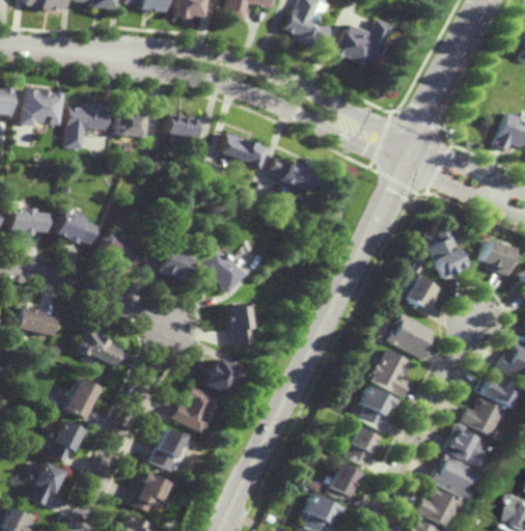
[(63,0),(63,8),(40,8),(39,4),(27,4),(26,0),(63,0)]
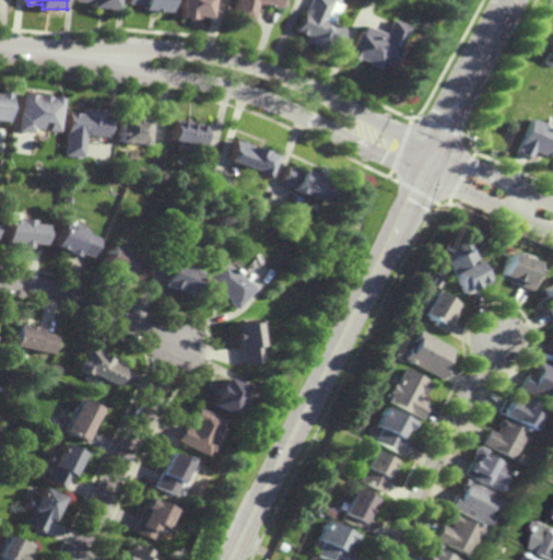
[(81,0),(81,1),(96,3),(96,7),(122,10),(124,0),(81,0)]
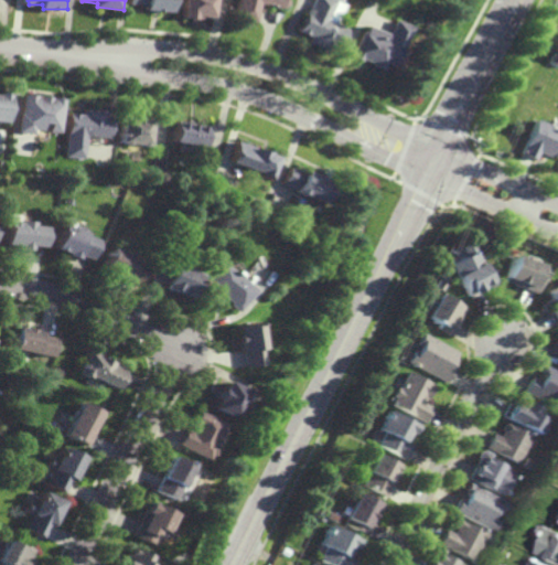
[(176,0),(176,11),(151,10),(151,6),(135,3),(135,0),(176,0)]
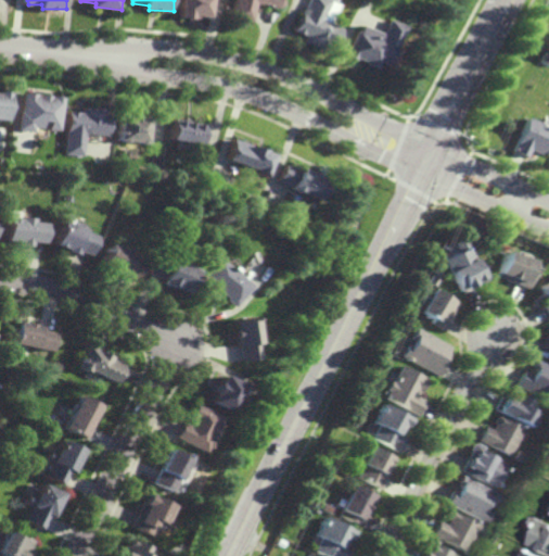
[(217,0),(216,17),(200,15),(199,19),(187,17),(188,8),(187,8),(187,0),(217,0)]
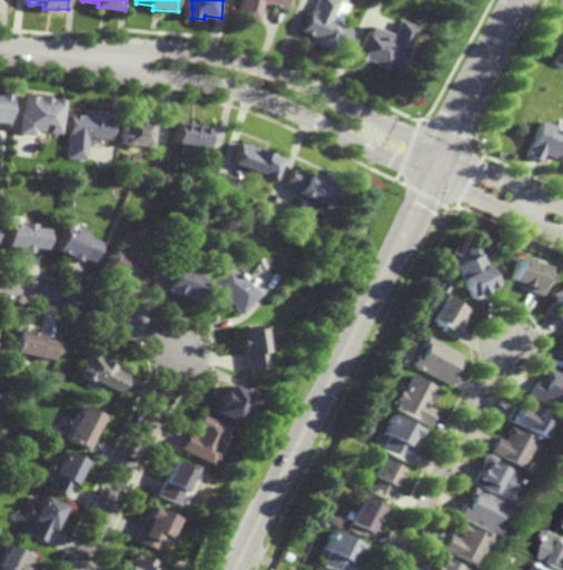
[(295,0),(296,2),(295,5),(293,8),(289,8),(269,5),(266,22),(246,18),(249,0),(295,0)]
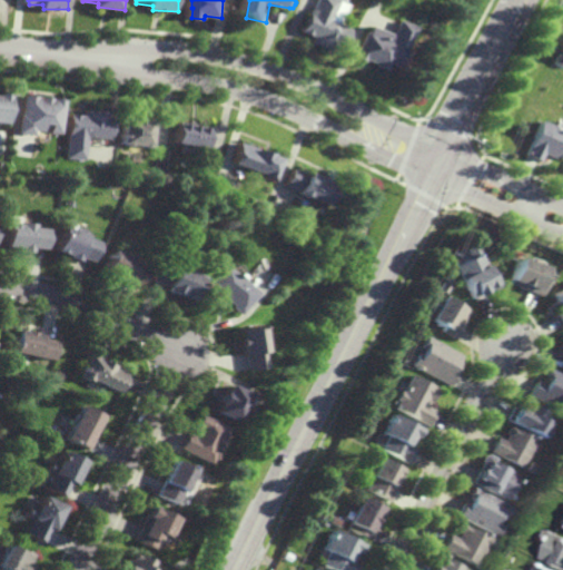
[(336,21),(355,29),(347,49),(342,47),(339,52),(318,43),(320,38),(307,32),(317,9),(319,10),(323,0),(341,0),(344,1),(336,21)]
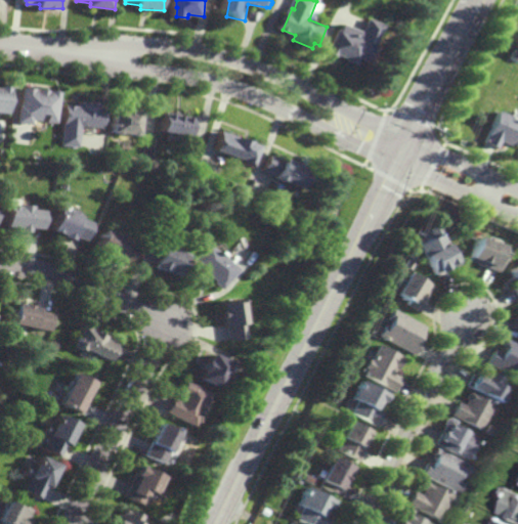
[(378,45),(382,46),(375,62),(363,58),(360,66),(350,61),(351,59),(341,55),(340,57),(331,53),(340,29),(343,30),(346,24),(365,32),(371,17),(386,24),(378,45)]
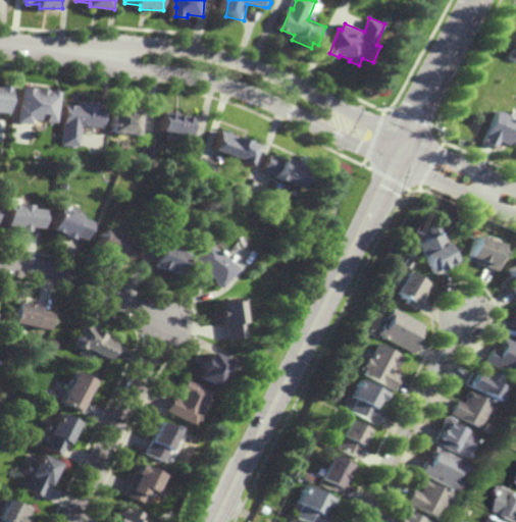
[(0,86),(5,87),(5,85),(14,86),(12,112),(0,110),(0,86)]
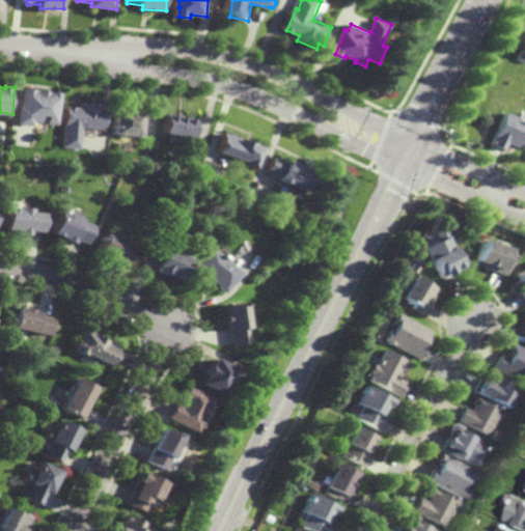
[(44,90),(44,89),(54,90),(54,92),(56,92),(56,91),(65,92),(62,124),(52,123),(53,115),(46,115),(45,121),(37,121),(37,124),(22,123),(24,107),(26,107),(28,87),(42,89),(42,90),(44,90)]
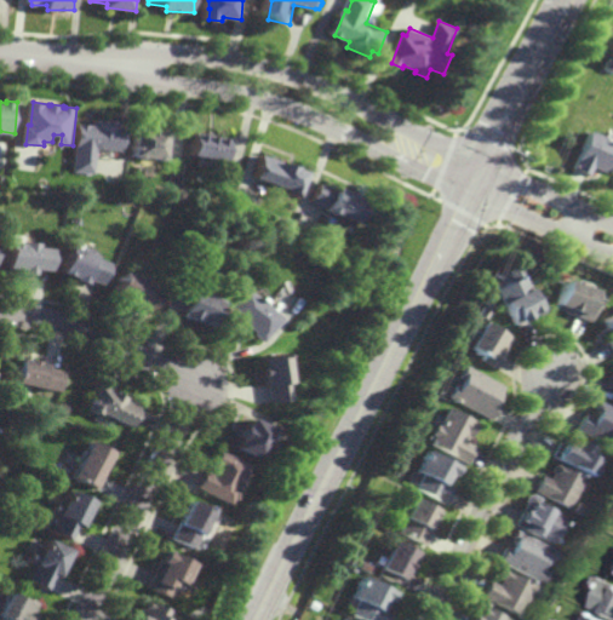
[(114,120),(124,121),(124,128),(125,128),(131,128),(129,151),(106,149),(106,150),(103,150),(101,174),(80,172),(85,125),(99,126),(101,119),(114,120)]
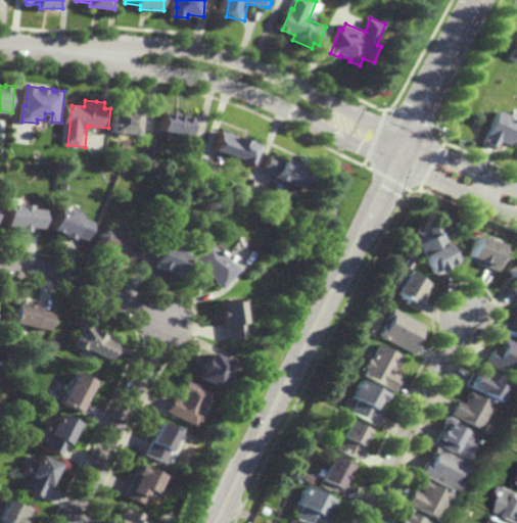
[(138,108),(138,109),(146,110),(144,134),(143,134),(143,135),(137,135),(137,133),(126,132),(126,134),(121,134),(121,132),(119,131),(121,108),(130,109),(130,107),(138,108)]
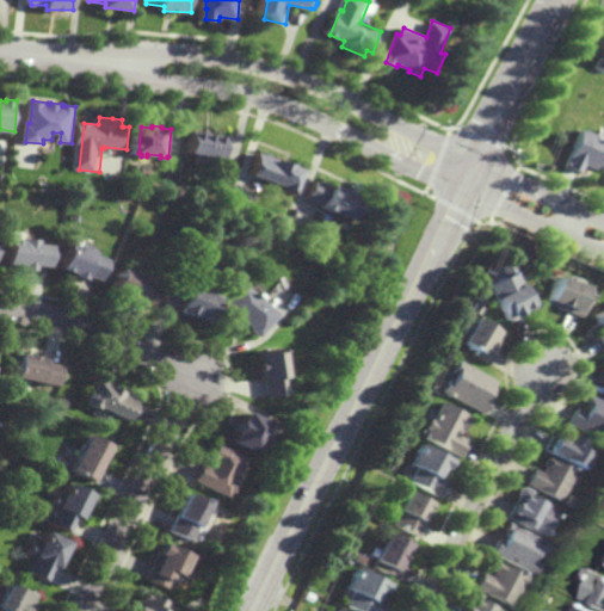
[(603,167),(601,166),(598,170),(587,165),(584,172),(568,165),(585,129),(601,136),(599,139),(603,140),(603,167)]
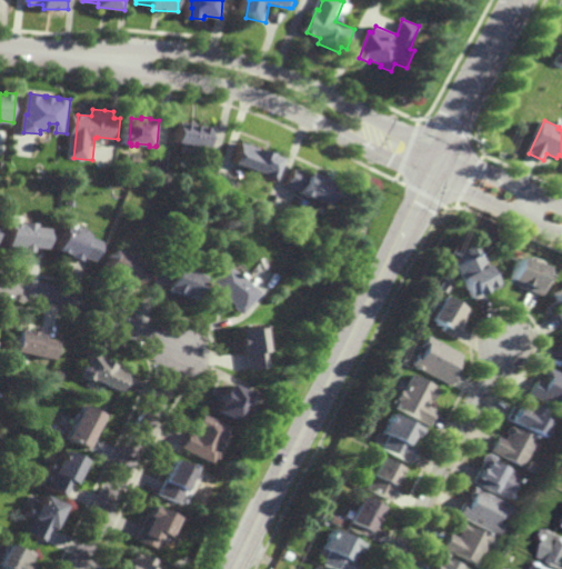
[(213,148),(183,142),(187,122),(217,128),(213,148)]
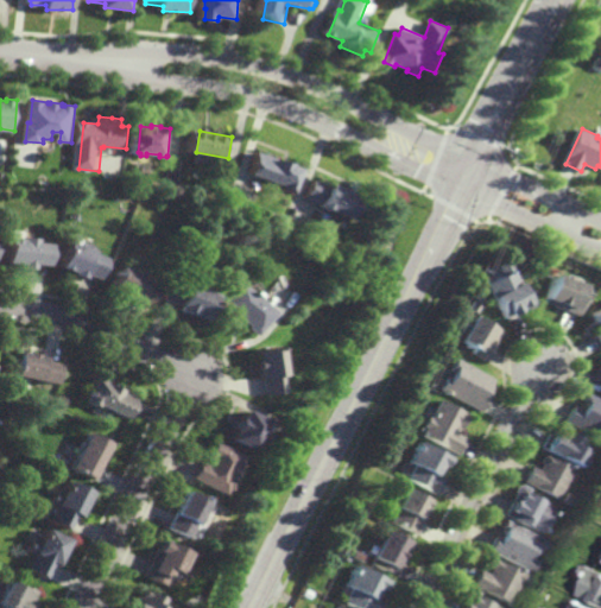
[(292,164),(293,163),(298,164),(298,165),(307,169),(298,192),(286,189),(288,185),(284,184),(282,188),(271,183),(272,179),(257,173),(265,152),(284,159),(283,160),(292,164)]
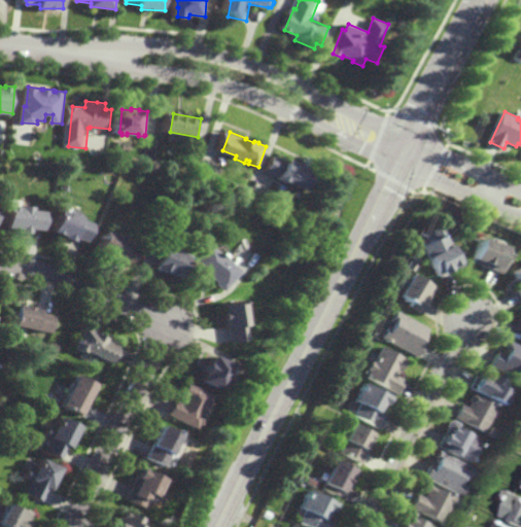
[(281,156),(282,156),(290,161),(291,159),(300,164),(301,163),(308,166),(307,167),(316,171),(306,190),(291,182),(290,183),(281,178),(281,177),(270,172),(278,155),(281,156)]
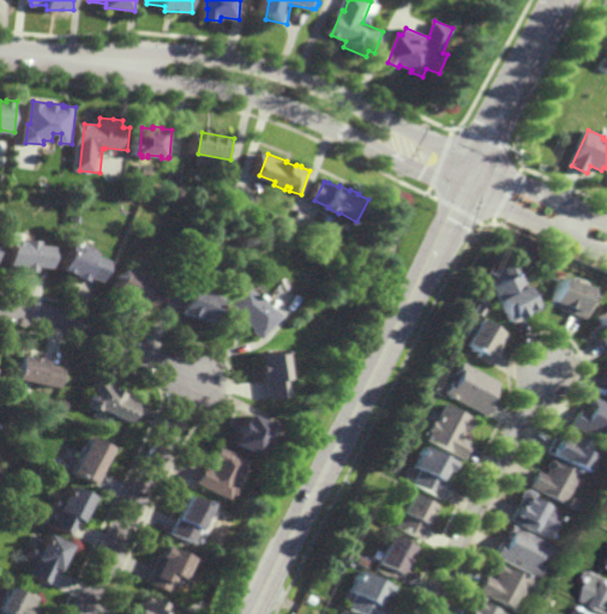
[(38,245),(55,246),(53,268),(35,266),(35,271),(23,270),(23,266),(7,265),(10,240),(12,240),(12,241),(23,242),(23,239),(38,241),(38,245)]
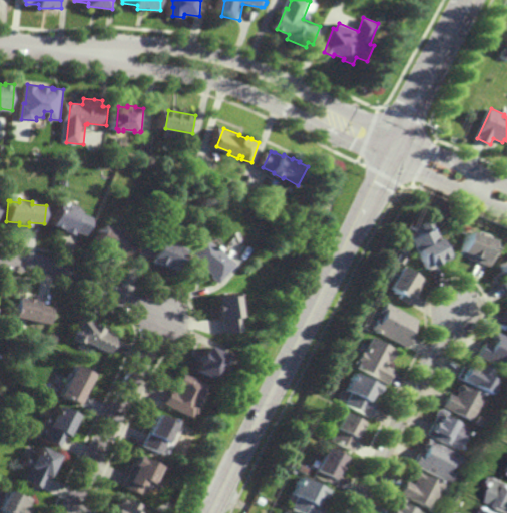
[(70,208),(71,204),(82,208),(80,213),(92,217),(86,235),(74,231),(72,234),(62,231),(63,229),(52,225),(60,204),(70,208)]
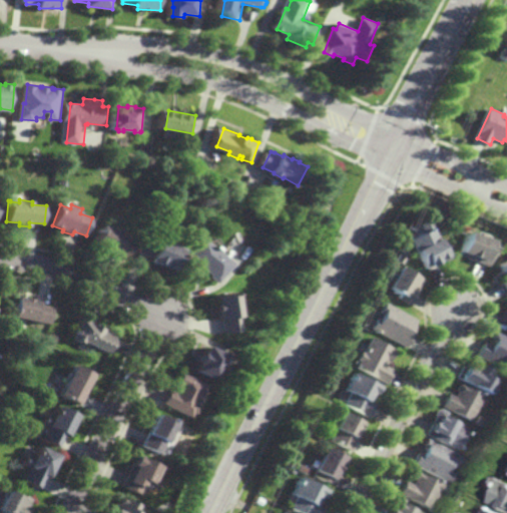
[(446,249),(450,247),(454,255),(429,269),(413,238),(425,231),(421,223),(430,218),(446,249)]
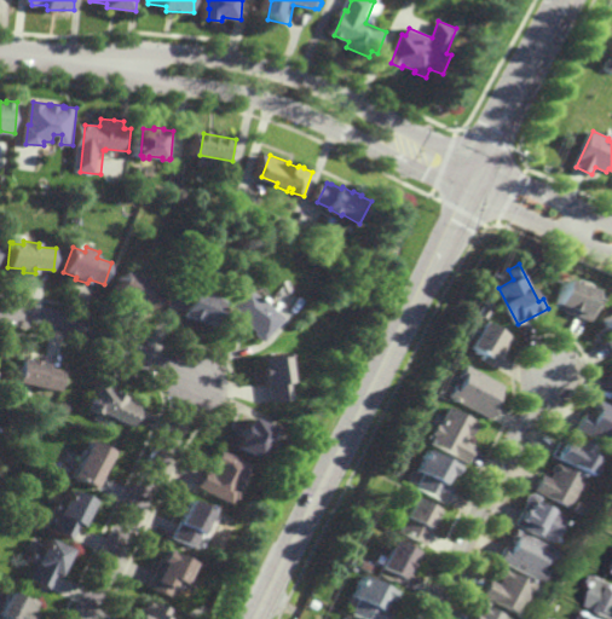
[(154,313),(140,307),(140,306),(116,294),(127,272),(165,290),(154,313)]
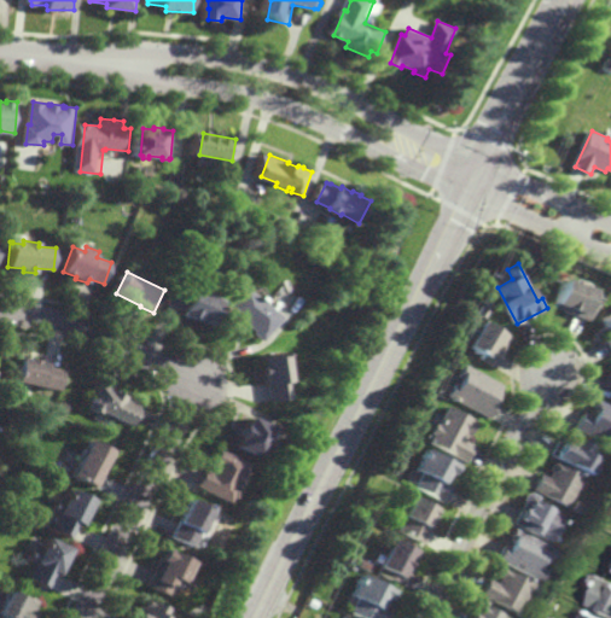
[(592,321),(556,308),(566,279),(595,289),(595,291),(601,293),(592,321)]
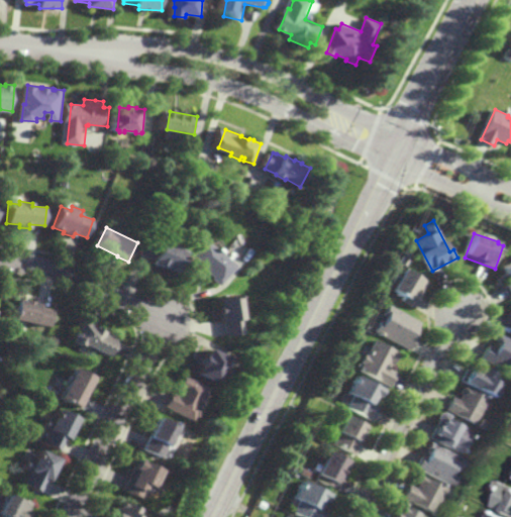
[(163,241),(164,239),(174,243),(173,245),(185,251),(175,273),(168,269),(167,270),(162,267),(162,269),(151,264),(154,260),(140,253),(149,235),(163,241)]
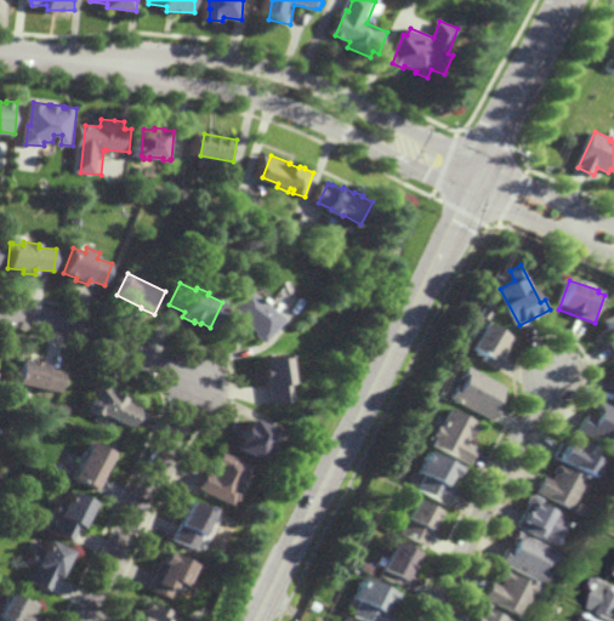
[(284,319),(263,343),(255,336),(256,334),(239,318),(237,320),(227,312),(248,289),(284,319)]
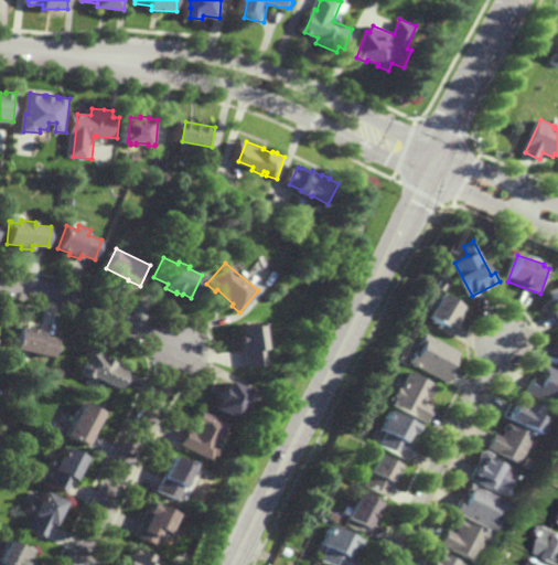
[(451,280),(446,276),(450,272),(454,276),(451,280)]
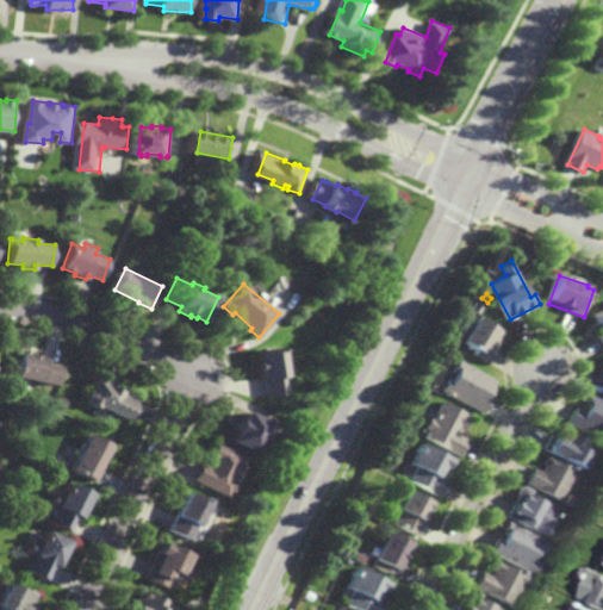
[(483,313),(476,310),(479,303),(486,306),(483,313)]
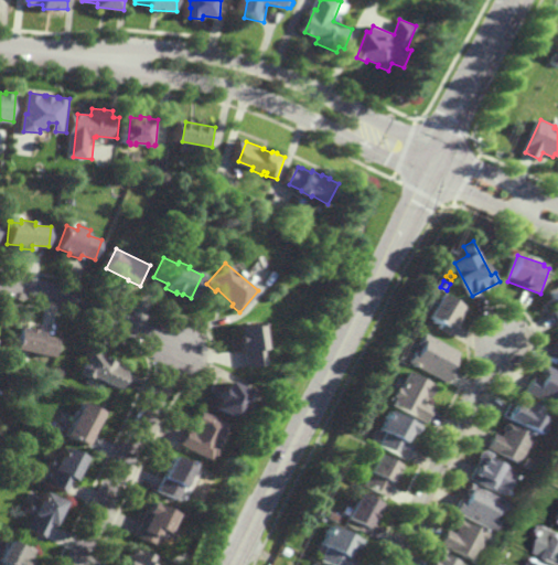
[(469,308),(453,336),(441,329),(443,324),(430,317),(435,308),(430,305),(436,295),(440,298),(443,294),(469,308)]
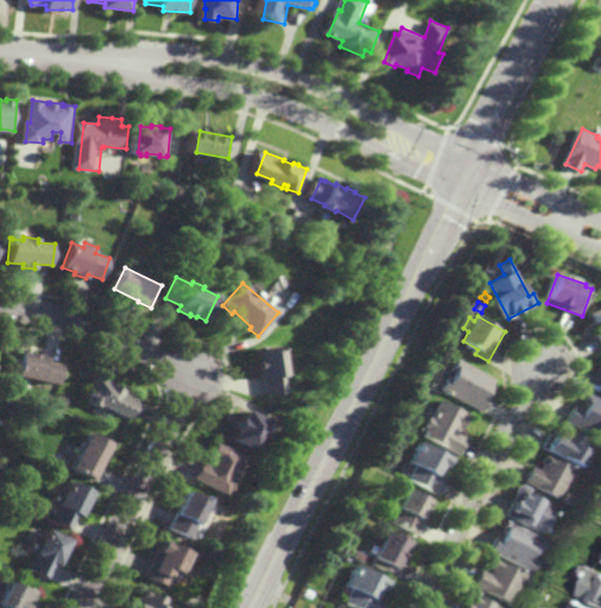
[(286,392),(265,396),(263,379),(259,380),(258,371),(257,371),(255,361),(257,361),(255,352),(280,348),(286,392)]
